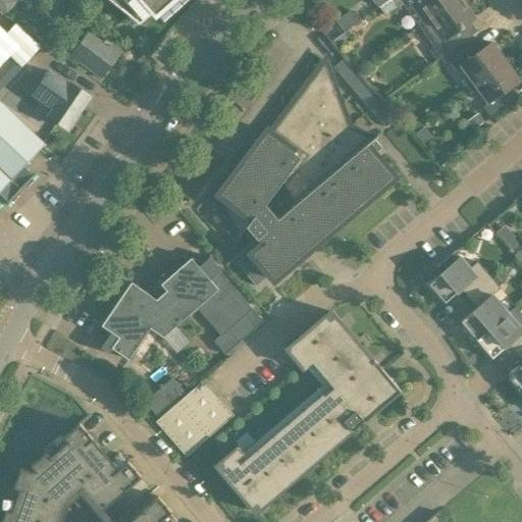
[(108,0),(131,17),(132,16),(134,13),(142,21),(152,12),(155,15),(157,13),(154,9),(161,3),(165,7),(172,0),(108,0)]
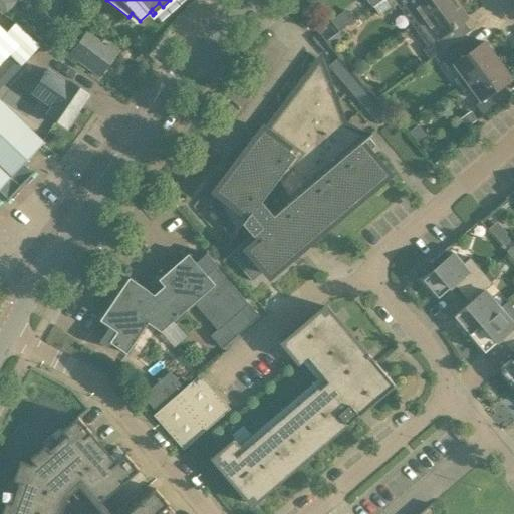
[(397,4),(412,25),(446,0),(386,0),(392,8),(397,4)]
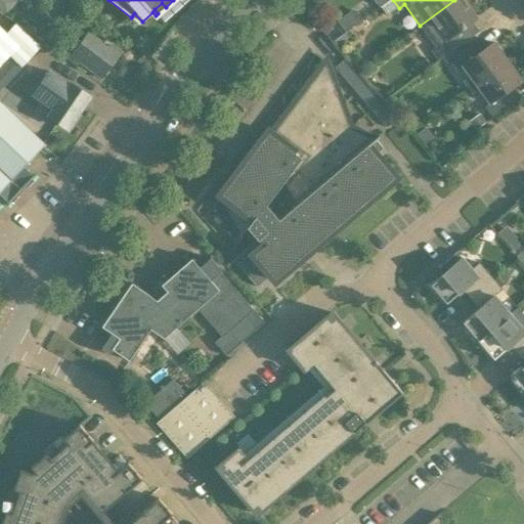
[(475,18),(462,0),(454,0),(420,26),(435,47),(430,50),(437,61),(462,44),(454,34),(475,18)]
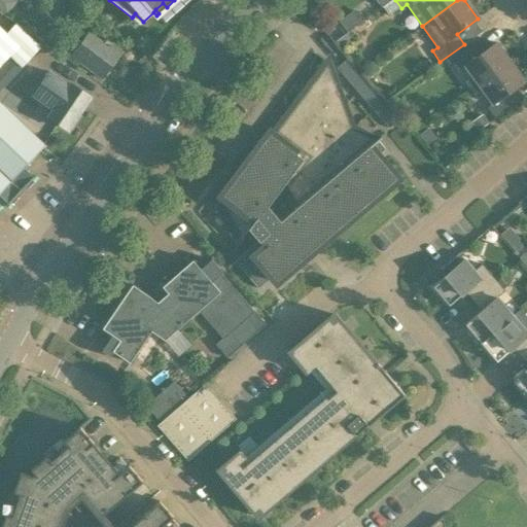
[(339,22),(347,32),(363,21),(355,9),(339,22)]
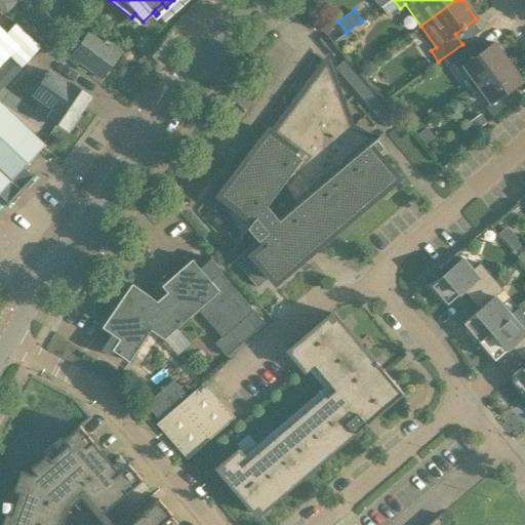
[(44,147),(46,146),(44,145),(0,103),(0,91),(0,92),(0,91),(0,66),(9,56),(22,68),(40,47),(15,24),(6,34),(0,27),(0,196),(7,203),(33,176),(24,168),(44,147)]
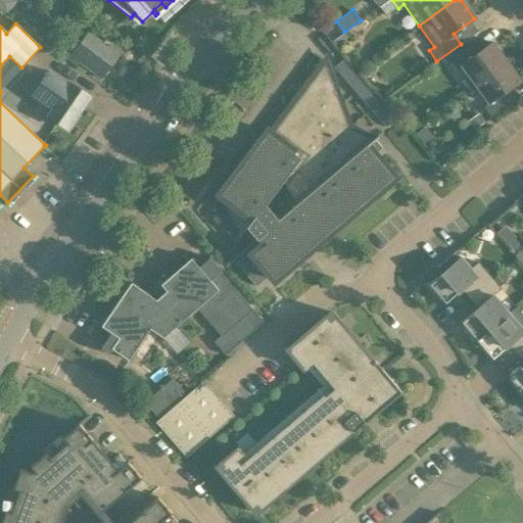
[(76,66),(79,62),(101,79),(121,52),(96,34),(94,37),(88,32),(81,42),(74,37),(60,55),(76,66)]
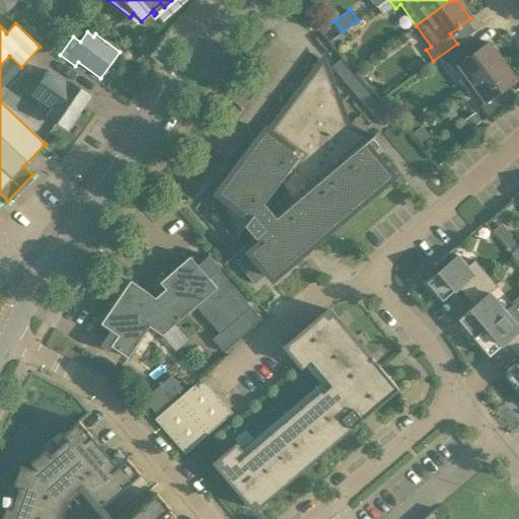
[(457,65),(470,84),(502,61),(488,42),(474,52),(467,42),(444,58),(452,68),(457,65)]
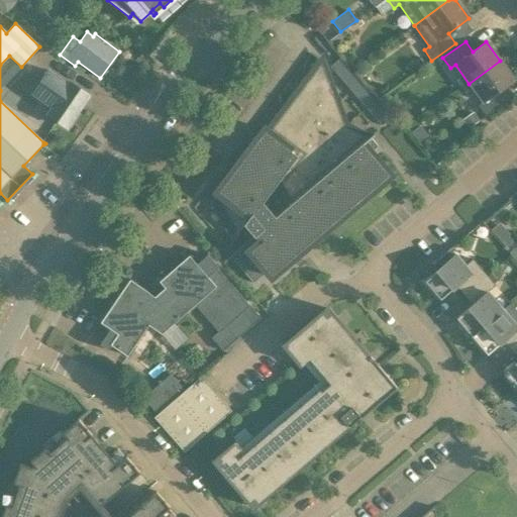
[(329,67),(337,76),(346,68),(338,60),(329,67)]
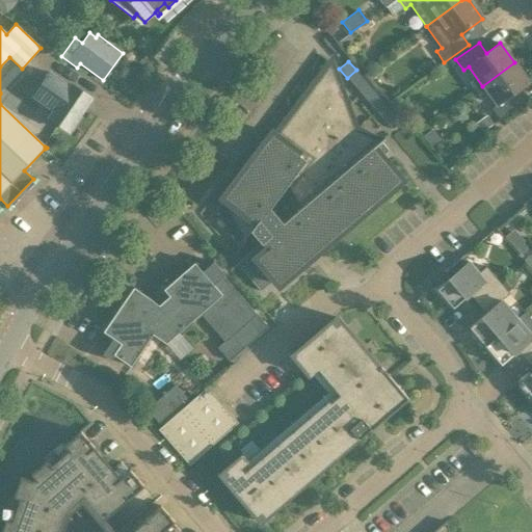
[(528,82),(514,62),(482,86),(496,105),(491,109),(499,120),(523,103),(514,92),(528,82)]
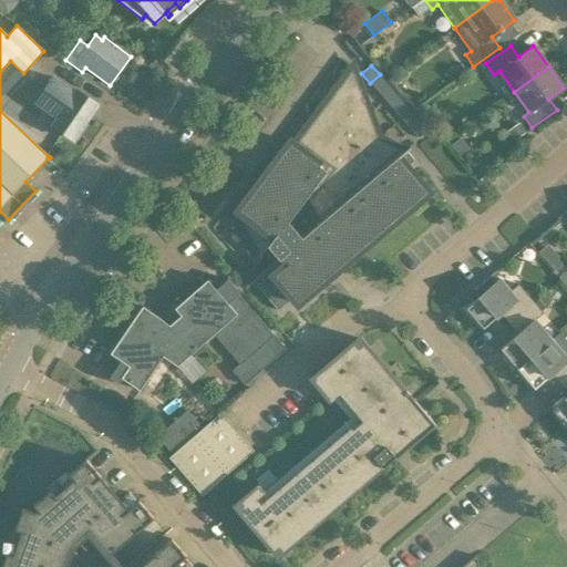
[(290,142),(265,175),(238,212),(241,214),(235,223),(257,260),(251,268),(253,268),(268,248),(278,259),(253,280),(278,310),(292,298),(297,303),(428,193),(406,167),(414,161),(406,152),(410,148),(409,147),(404,151),(379,138),(352,68),(294,145),(290,142)]
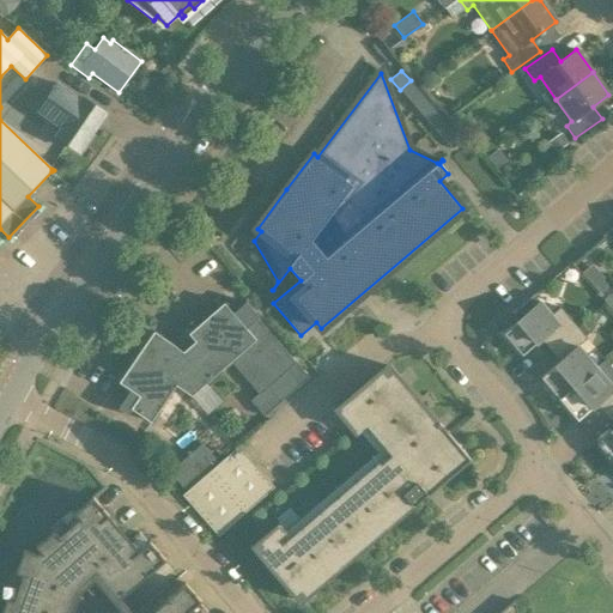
[(411,80),(400,90),(408,99),(419,91),(411,80)]
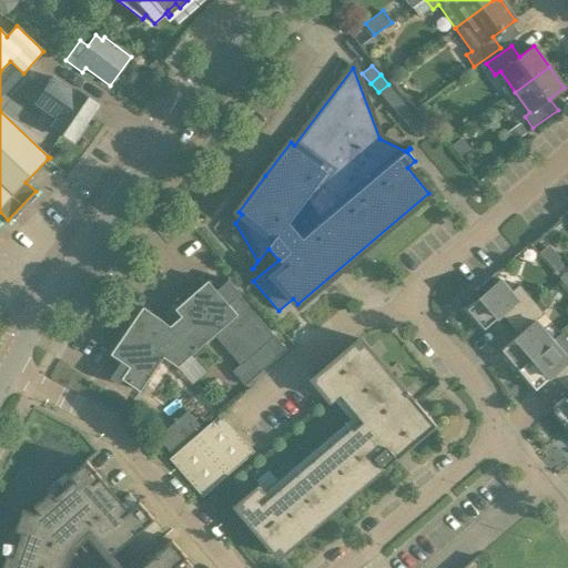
[(51,127),(73,141),(98,105),(77,90),(74,93),(52,78),(36,103),(58,118),(51,127)]
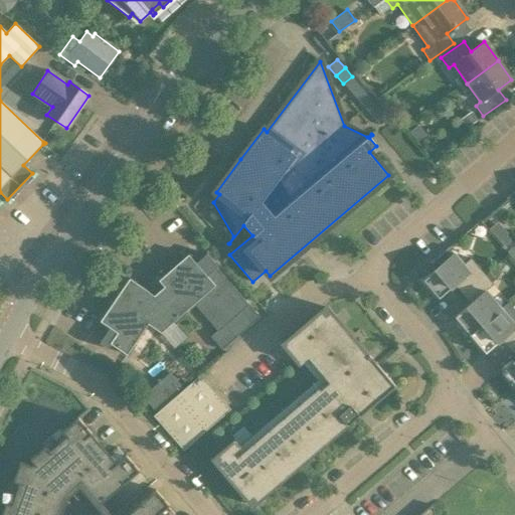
[(350,93),(359,84),(352,76),(343,83),(350,93)]
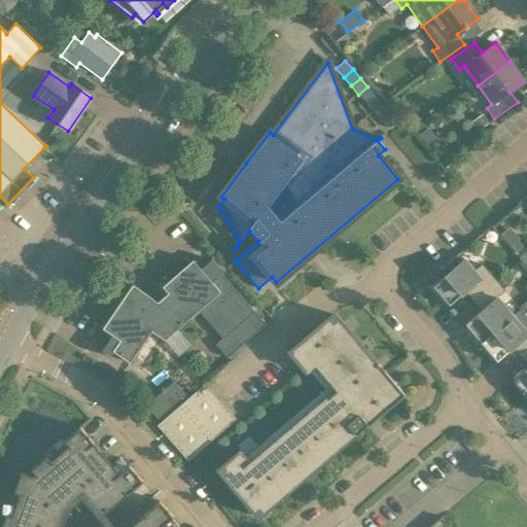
[(365,103),(375,96),(367,86),(358,95),(365,103)]
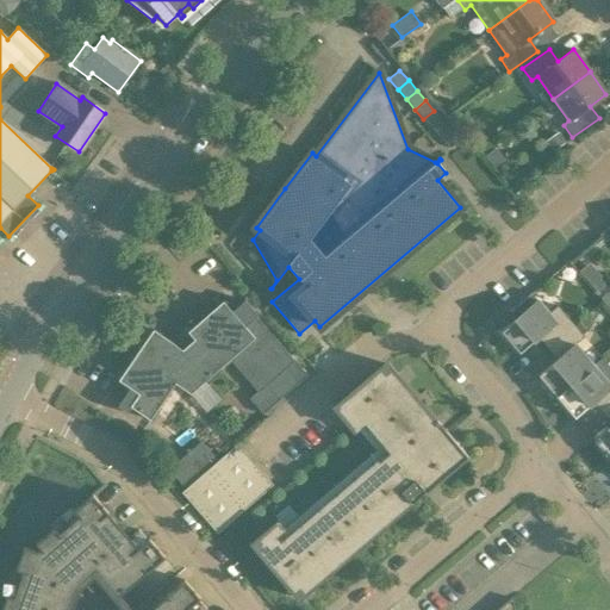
[(443,120),(434,111),(423,119),(433,130),(443,120)]
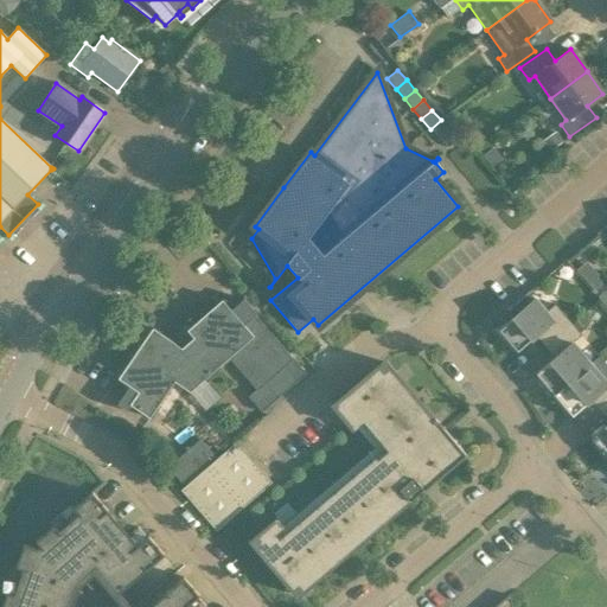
[(430,129),(439,139),(449,131),(441,120),(430,129)]
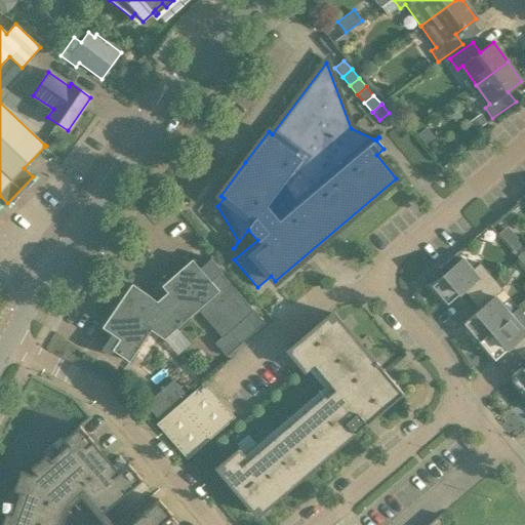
[(396,121),(389,113),(379,120),(387,129),(396,121)]
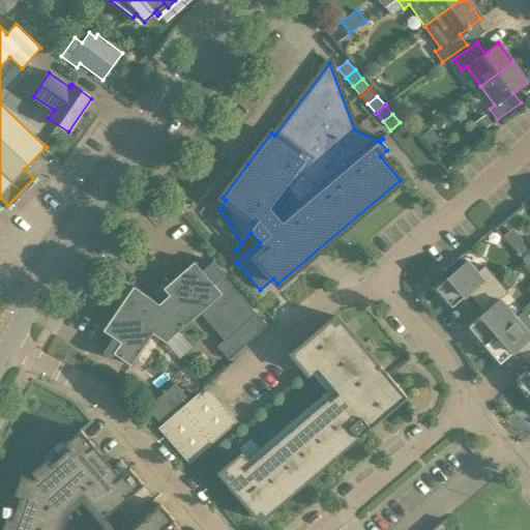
[(511,227),(503,235),(519,252),(524,245),(520,241),(522,239),(511,227)]
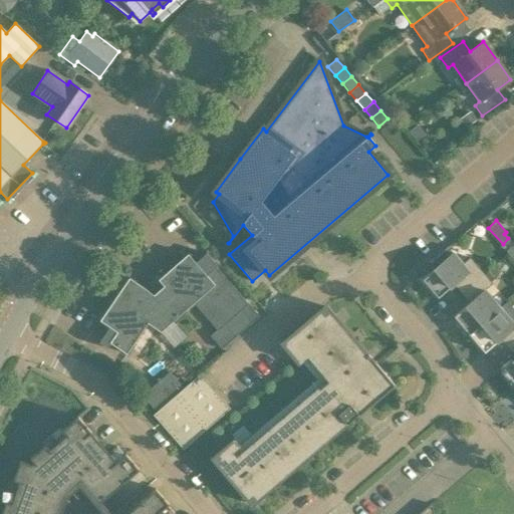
[(513,247),(512,244),(505,250),(513,256),(513,247)]
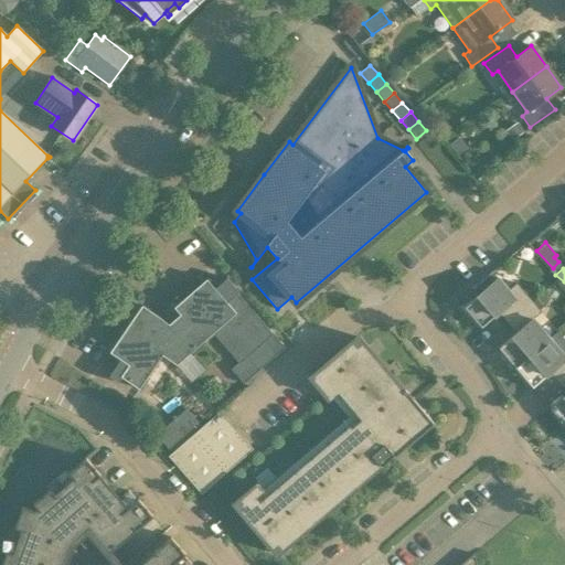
[(121,376),(139,388),(162,354),(177,364),(223,323),(249,353),(231,370),(243,384),(285,348),(237,295),(240,292),(227,278),(215,289),(206,279),(176,306),(172,302),(157,317),(141,306),(110,351),(120,359),(108,376),(117,383),(121,376)]
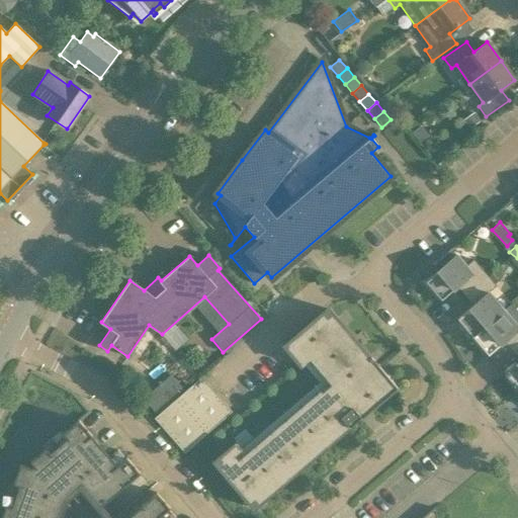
[(459,284),(467,293),(488,276),(472,260),(465,266),(455,255),(423,283),(433,295),(435,294),(440,300),(459,284)]
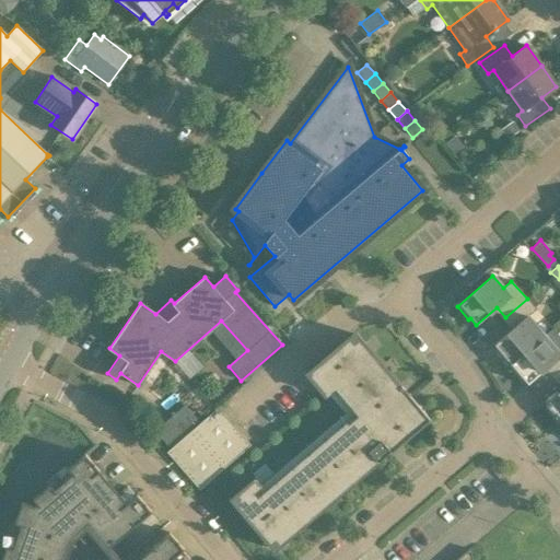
[(536,310),(527,299),(505,317),(514,327),(493,346),(499,351),(498,353),(509,366),(544,336),(527,316),(536,310)]
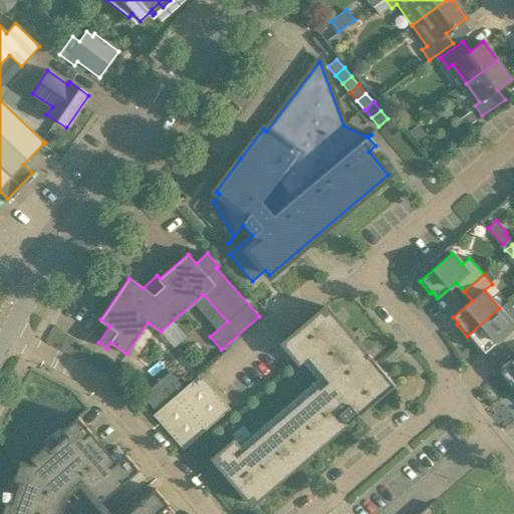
[(324,306),(282,343),(299,363),(307,357),(326,379),(244,450),(235,439),(212,458),(251,504),(356,415),(357,417),(395,384),(367,354),(366,355),(324,306)]
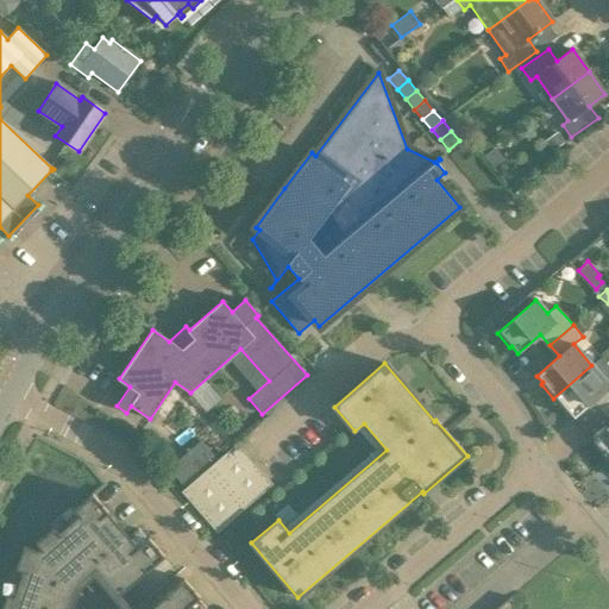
[(596,399),(606,409),(608,406),(608,384),(591,365),(553,399),(565,413),(567,412),(573,418),(596,399)]
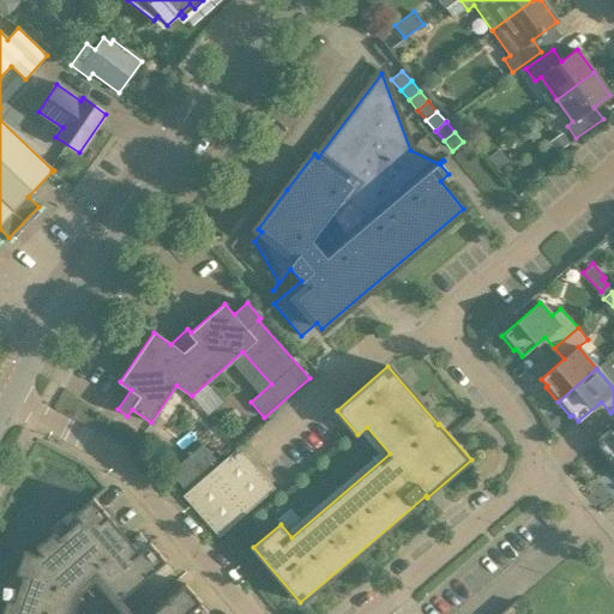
[(613,409),(611,413),(613,416),(613,428),(597,444),(603,451),(601,452),(613,467),(613,465),(613,409)]
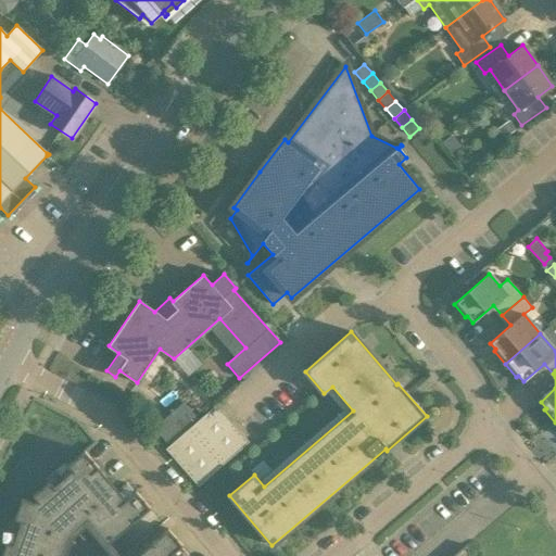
[(165,442),(194,416),(182,402),(153,428),(165,442)]
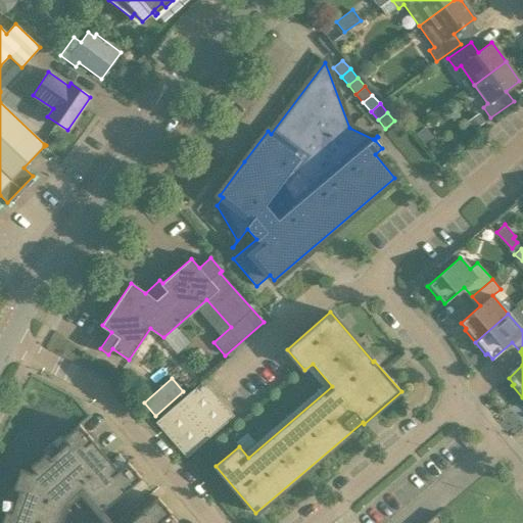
[(186,458),(187,457),(234,416),(203,381),(156,423),(186,458)]
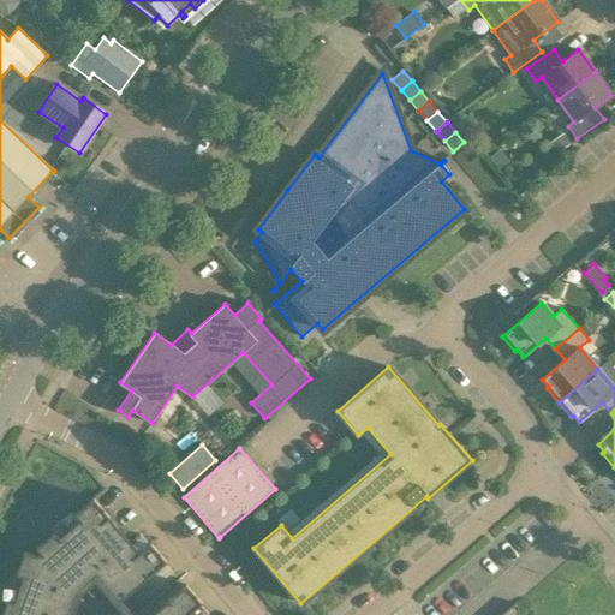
[(75,514),(29,553),(23,551),(0,614),(191,614),(190,613),(201,603),(185,585),(167,601),(150,614),(101,614),(147,577),(147,578),(166,561),(149,543),(138,553),(108,518),(108,517),(93,499),(75,514)]
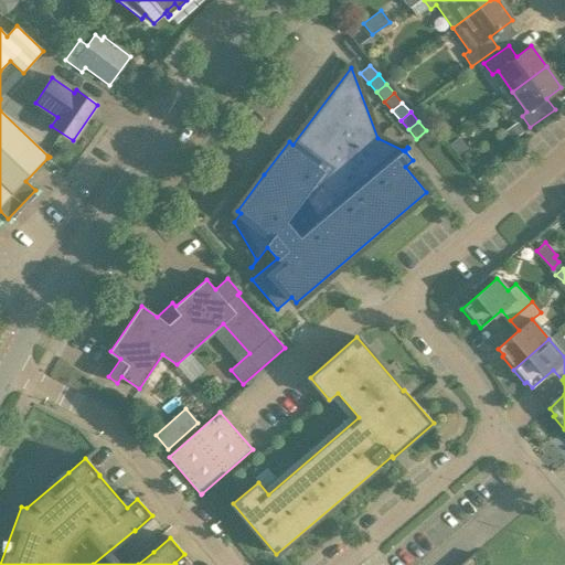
[(477,564),(472,554),(459,564),(477,564)]
